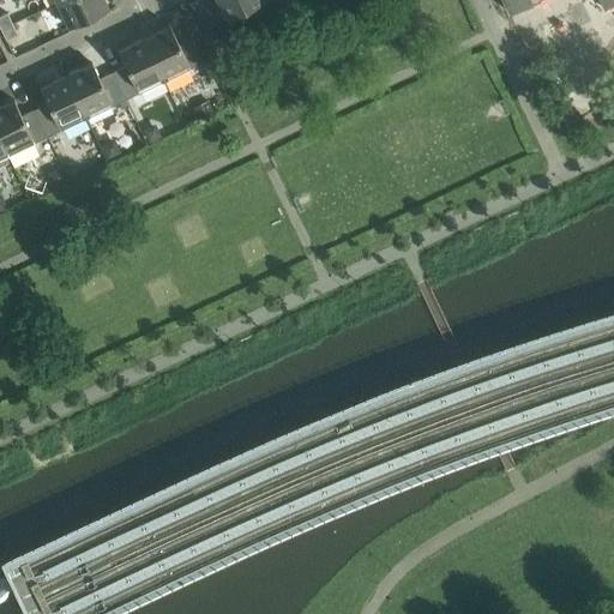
[(103,0),(62,0),(56,2),(68,28),(108,8),(103,0)]
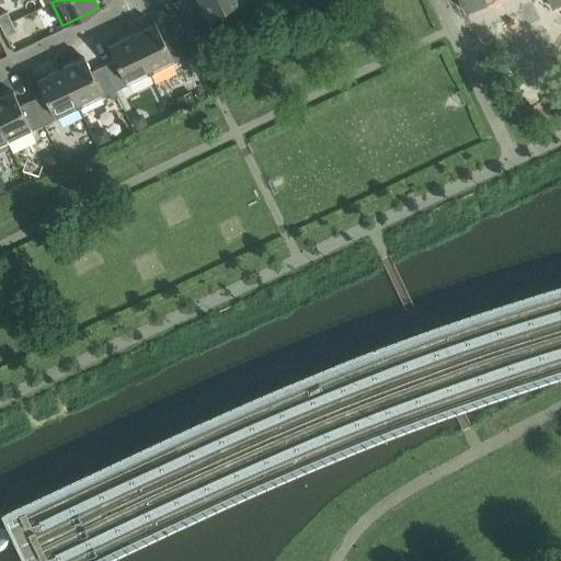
[(197,0),(206,18),(242,0),(197,0)]
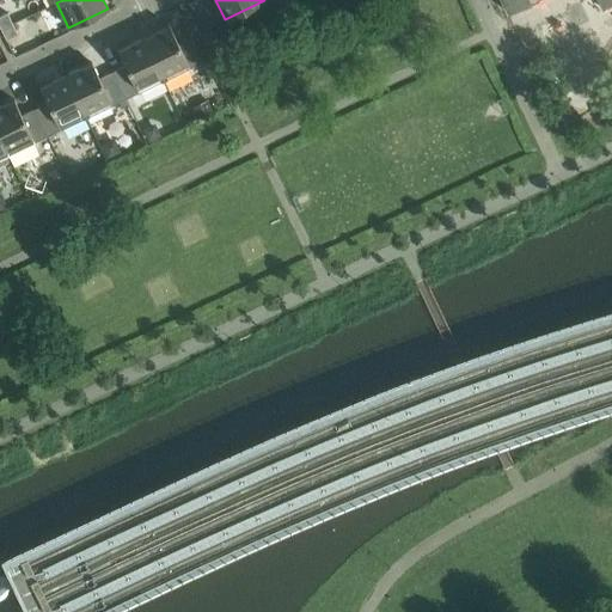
[(501,0),(507,11),(506,11),(506,12),(532,0),(501,0)]
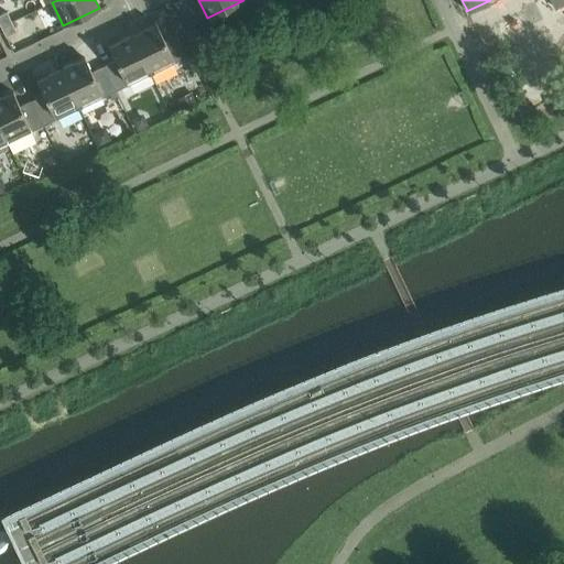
[(0,14),(0,26),(0,28),(11,22),(7,12),(0,14)]
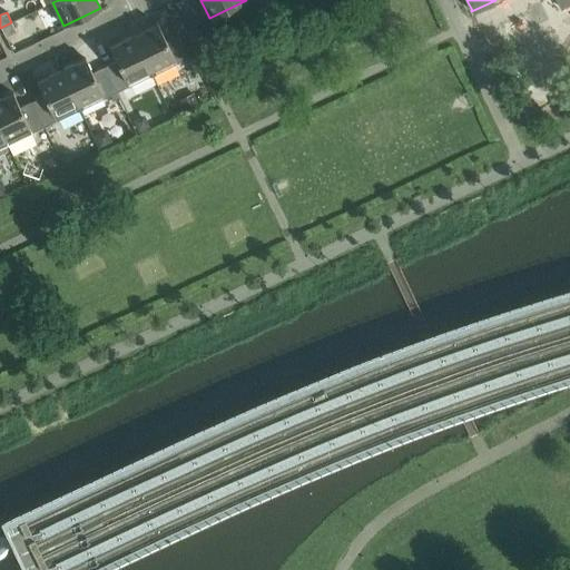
[(11,22),(0,28),(6,38),(16,32),(11,22)]
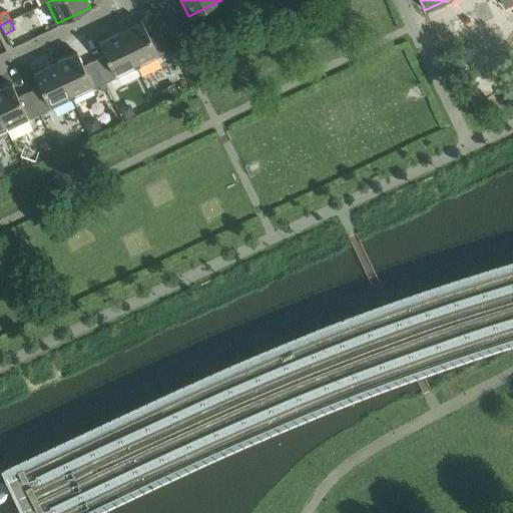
[(141,22),(120,32),(137,68),(170,52),(159,29),(148,35),(141,22)]
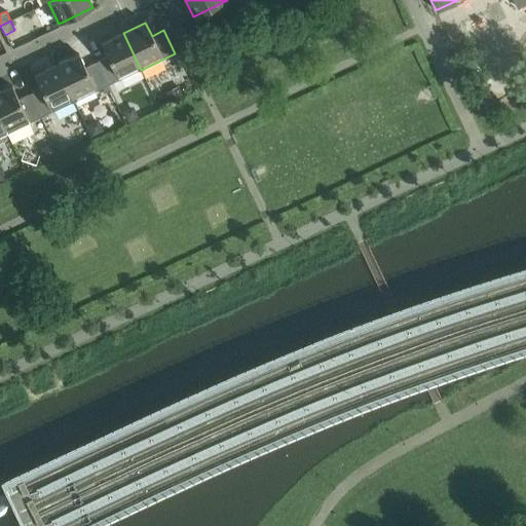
[(107,57),(96,63),(107,85),(141,70),(123,33),(101,44),(107,57)]
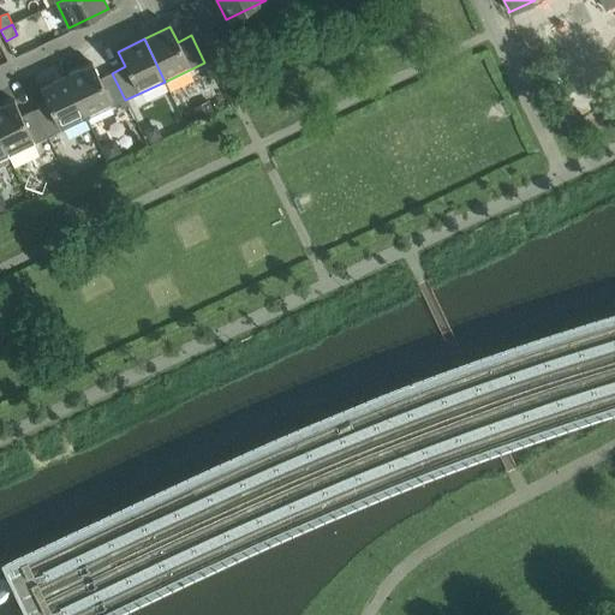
[(93,64),(66,76),(87,119),(125,100),(112,73),(100,79),(93,64)]
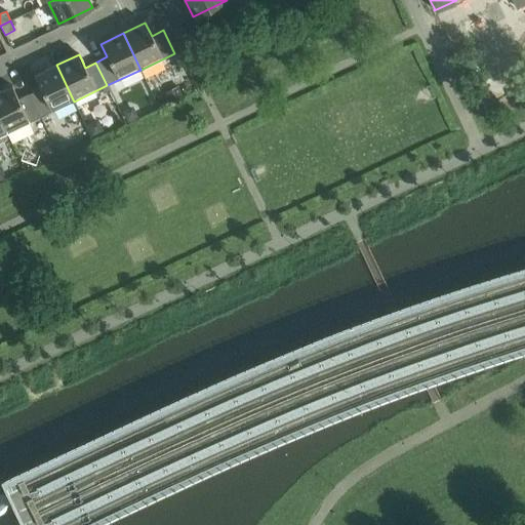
[(40,88),(30,94),(40,117),(74,102),(56,65),(34,76),(40,88)]
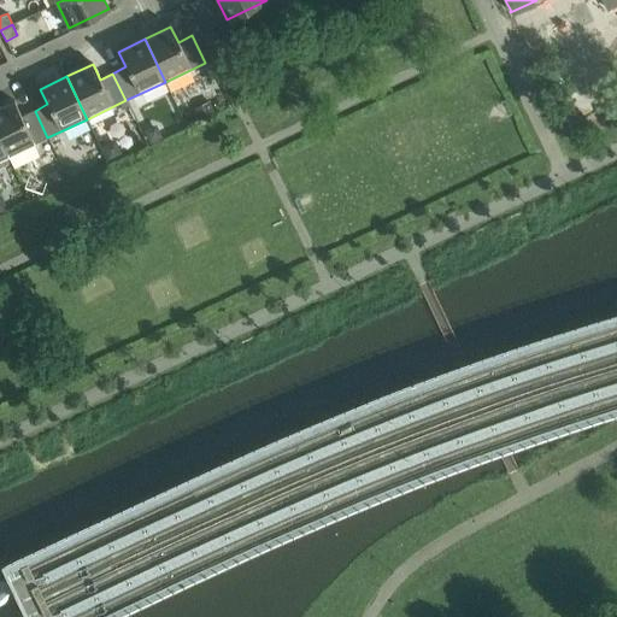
[(0,107),(0,139),(9,157),(13,168),(39,156),(33,145),(47,137),(35,111),(22,117),(15,101),(0,107)]
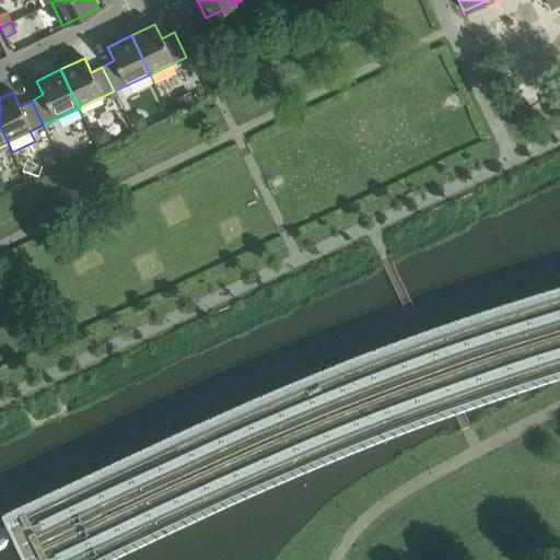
[(188,93),(176,98),(182,109),(194,103),(188,93)]
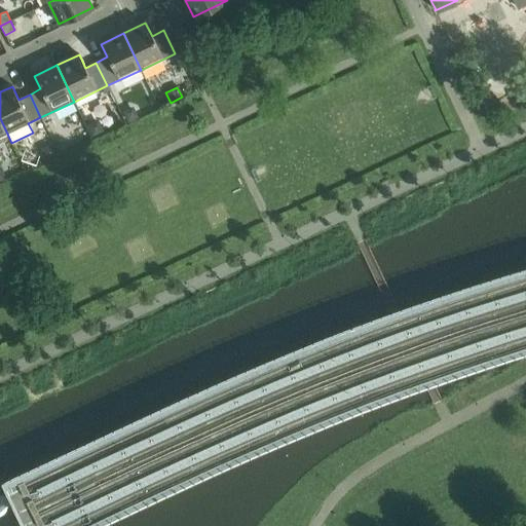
[(128,108),(122,111),(126,121),(136,117),(133,110),(128,108)]
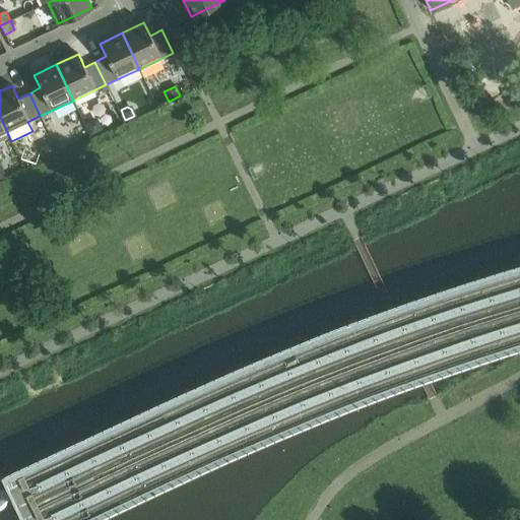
[(92,120),(85,124),(90,134),(101,129),(98,122),(92,120)]
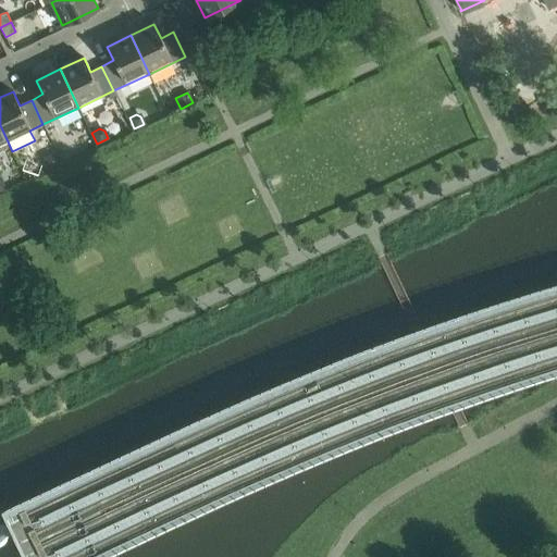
[(48,156),(46,164),(49,172),(61,166),(63,165),(57,152),(48,156)]
